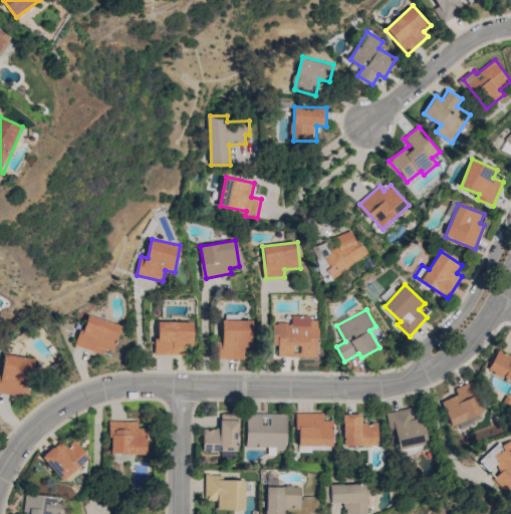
[(79,346),(103,353),(105,348),(114,350),(121,324),(87,315),(79,346)]
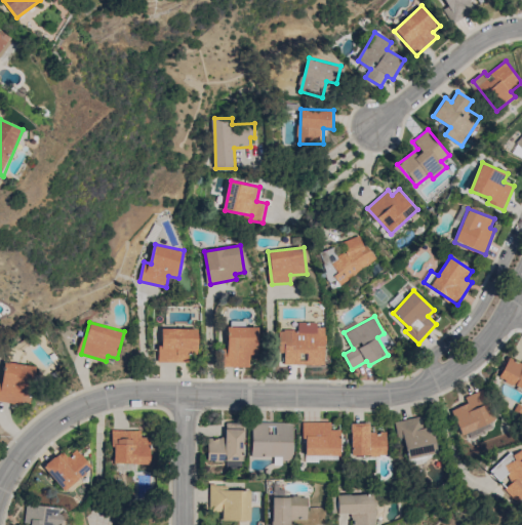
[(325,364),(326,324),(299,323),(299,330),(280,329),(279,363),(325,364)]
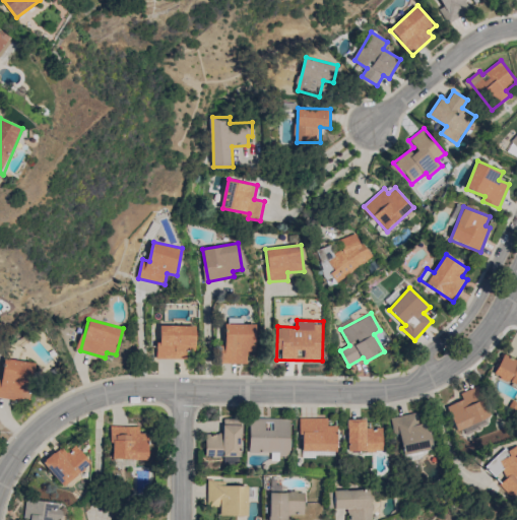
[(256,351),(256,324),(227,323),(225,345),(221,345),(221,363),(248,364),(248,351),(256,351)]
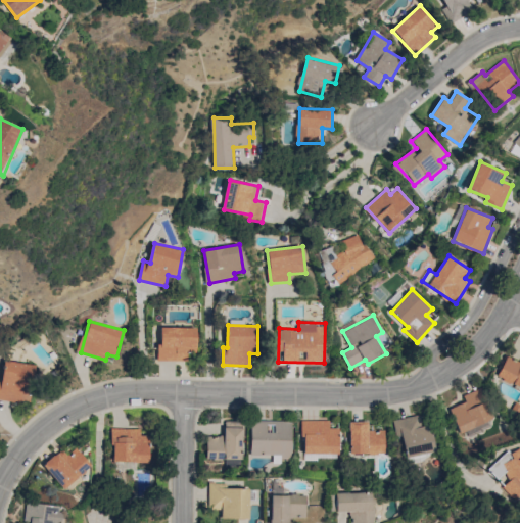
[(190,361),(190,353),(196,353),(197,328),(160,327),(159,360),(190,361)]
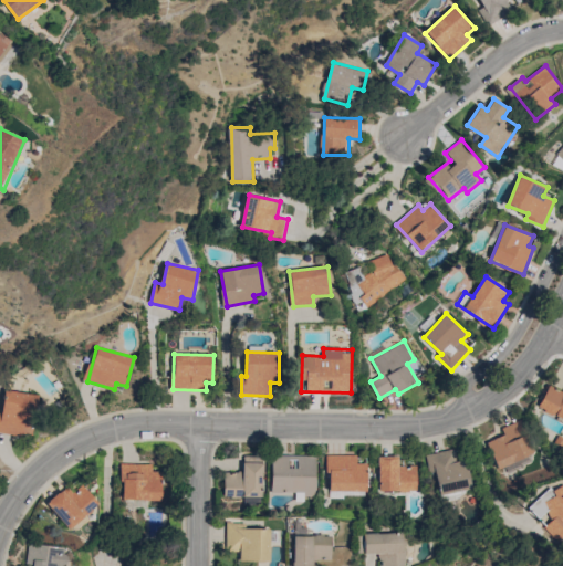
[(562,391),(550,385),(540,408),(562,418),(562,391)]
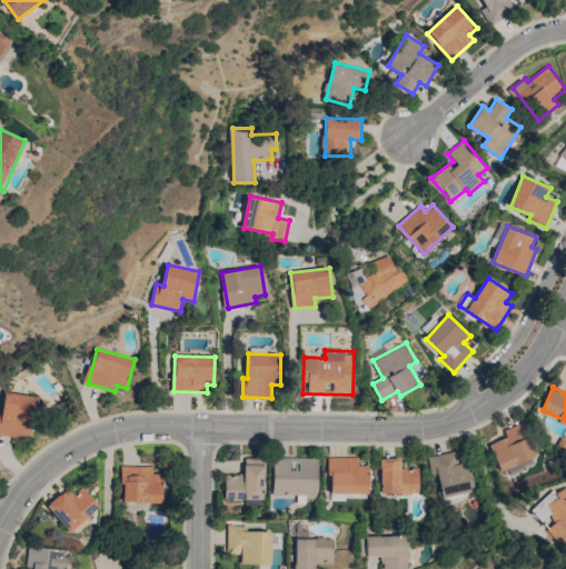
[(39,397),(8,391),(1,435),(32,439),(39,397)]
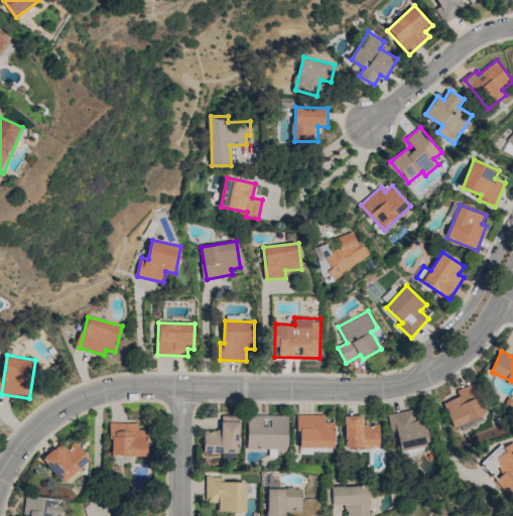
[(488,413),(476,383),(461,389),(463,395),(444,403),(455,427),(488,413)]
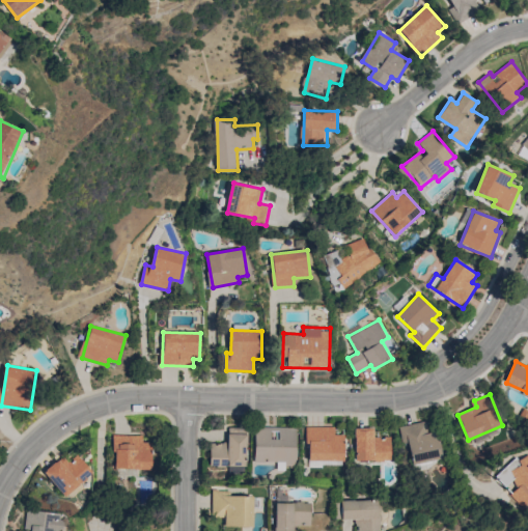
[(439,430),(429,432),(427,421),(401,426),(405,444),(410,443),(414,463),(444,456),(439,430)]
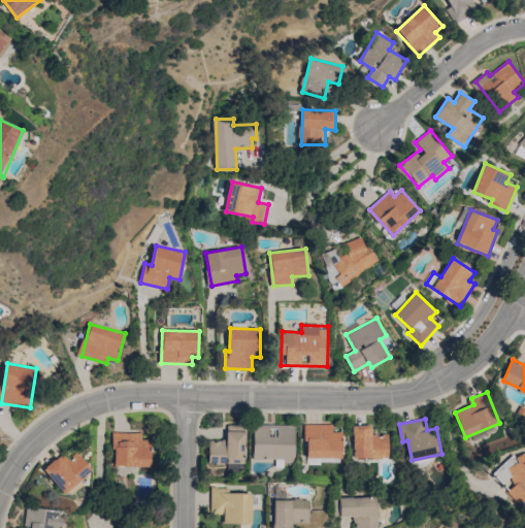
[(254,459),(287,459),(286,463),(295,463),(295,425),(255,424),(254,459)]
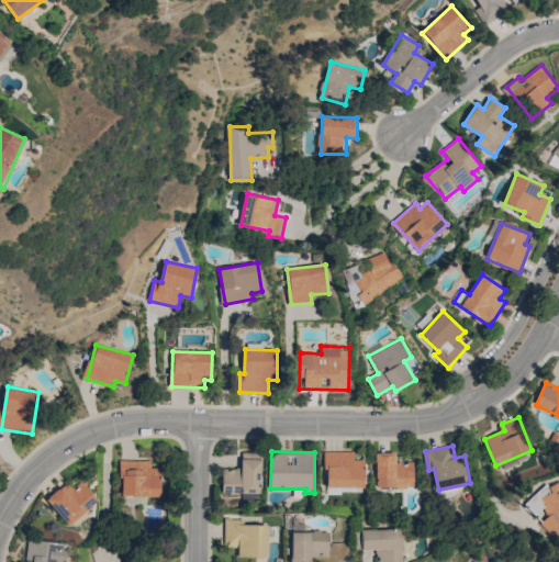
[(355,452),(327,451),(326,486),(366,487),(366,460),(355,460),(355,452)]
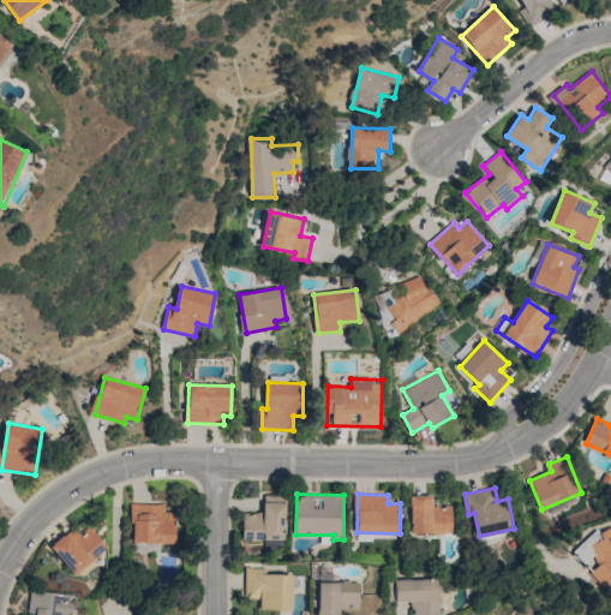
[(244,515),(244,541),(286,541),(286,495),(264,495),(264,514),(244,515)]
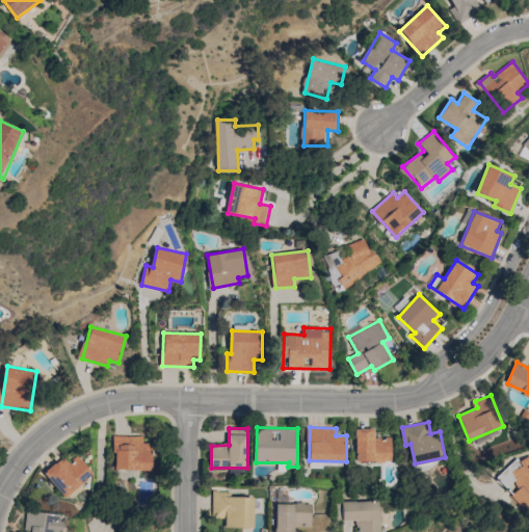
[(375,428),(356,429),(358,462),(394,461),(393,437),(376,439),(375,428)]
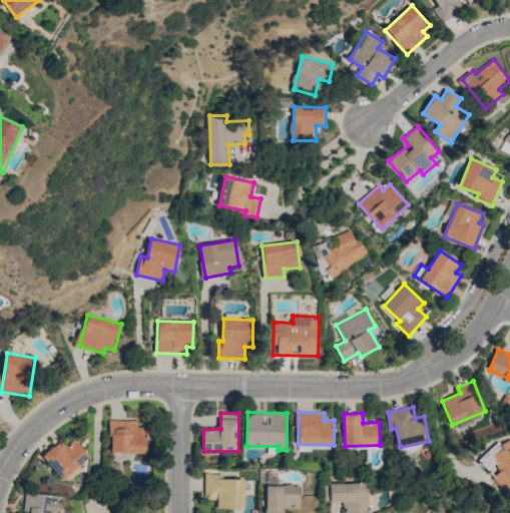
[(138,421),(111,420),(111,453),(147,454),(147,427),(138,427),(138,421)]
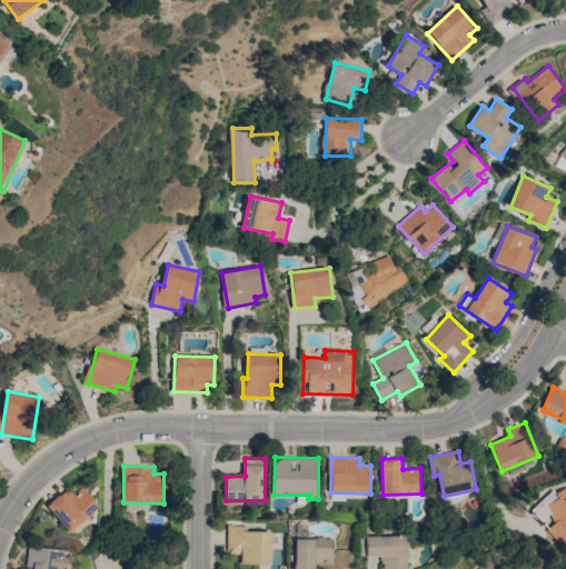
[(101,507),(85,488),(77,496),(69,487),(48,507),(72,532),(101,507)]
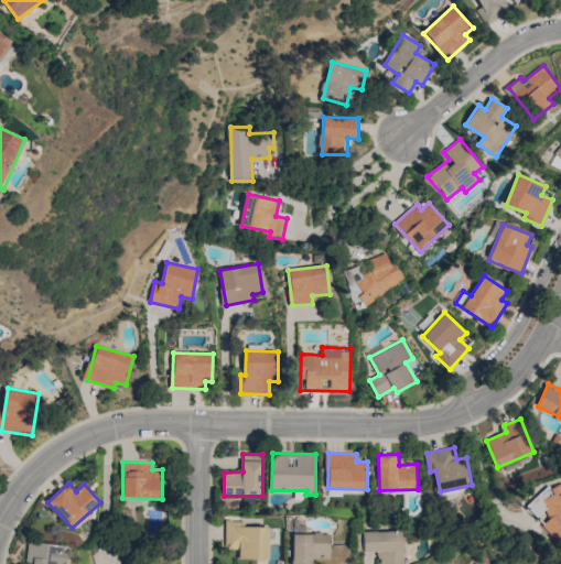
[(530,508),(539,517),(547,510),(553,517),(545,525),(558,540),(560,538),(560,487),(556,483),(530,508)]
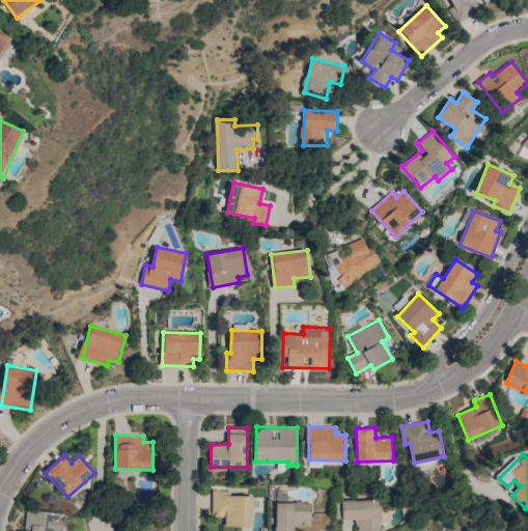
[(254,496),(231,496),(231,491),(215,491),(214,516),(226,516),(226,527),(254,527),(254,496)]
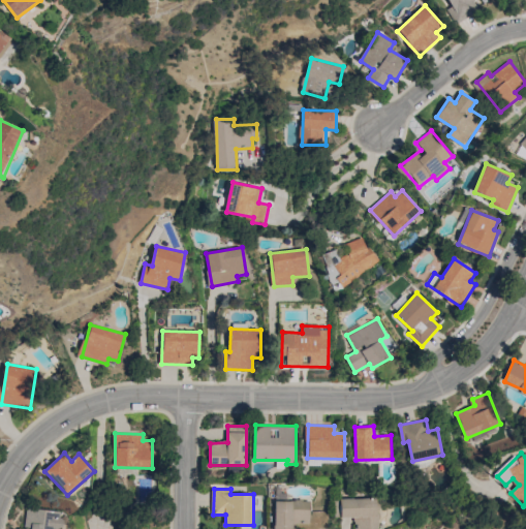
[(356,528),(379,528),(378,497),(337,499),(337,518),(356,517),(356,528)]
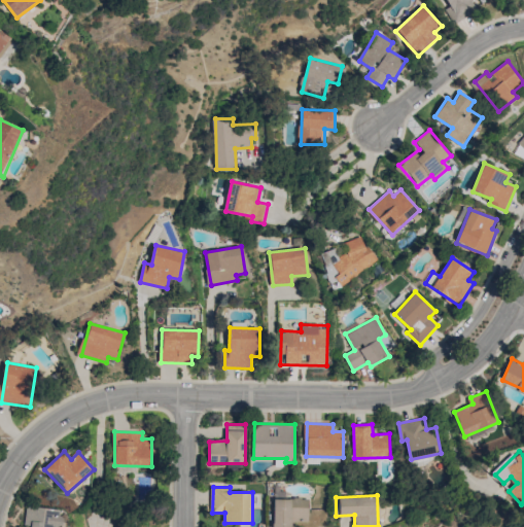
[(309,522),(310,499),(274,498),(273,526),(293,526),(294,522),(309,522)]
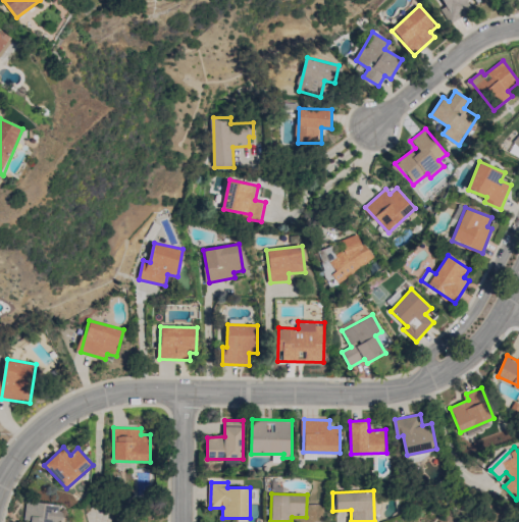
[(59,521),(62,505),(28,502),(24,521),(59,521)]
